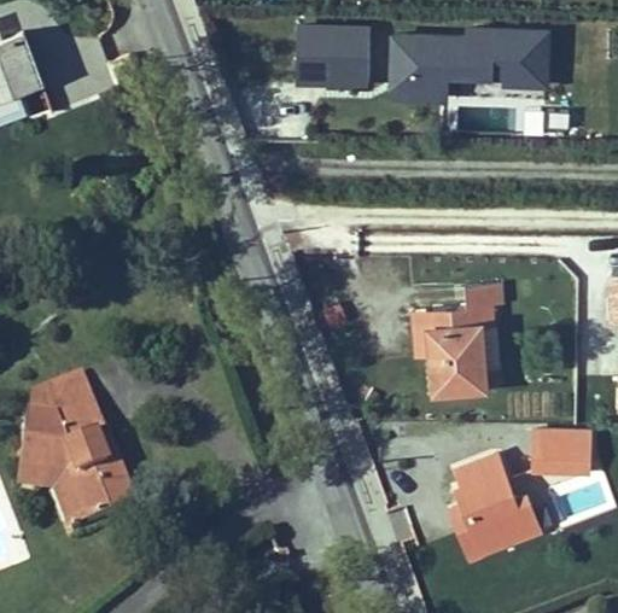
[(368,88),(372,25),(297,22),(295,85),(368,88)]
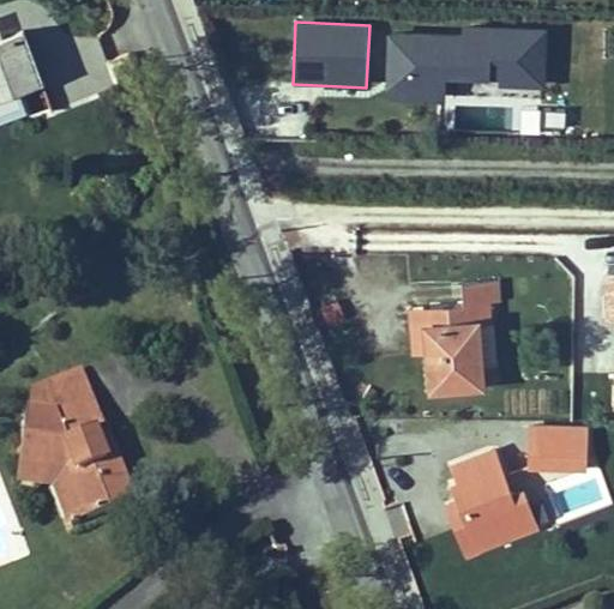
[(546,88),(549,32),(389,25),(385,98),(446,101),(447,83),(546,88)]
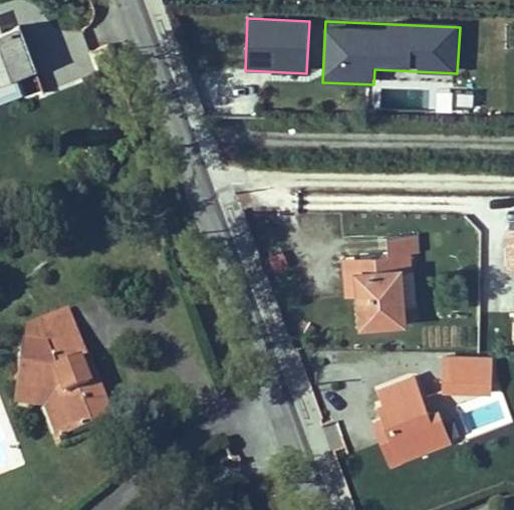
[(0,83),(35,71),(20,29),(0,36),(0,83)]
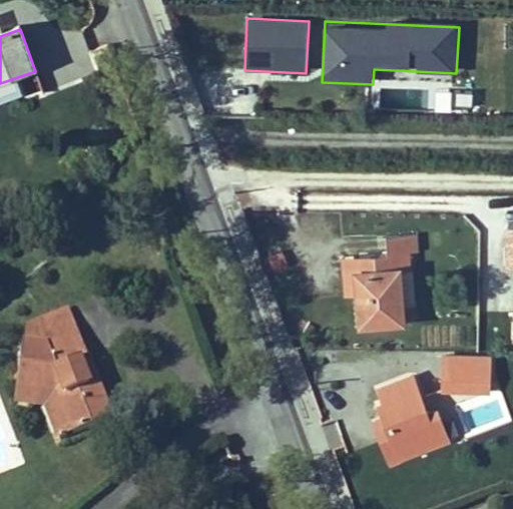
[(454,108),(471,110),(473,94),(456,92),(454,108)]
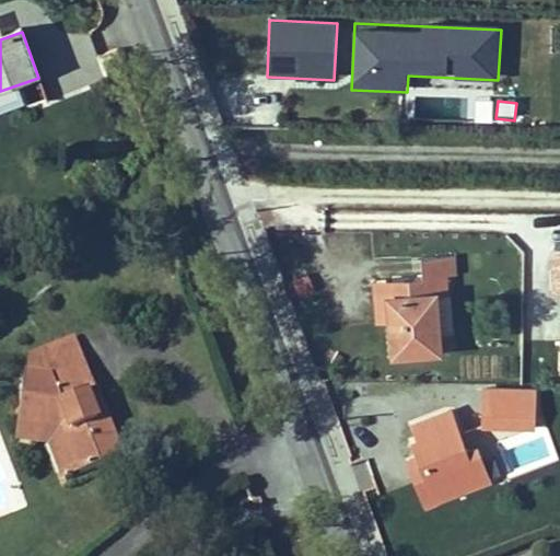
[(477,103),(478,124),(493,123),(492,102),(477,103)]
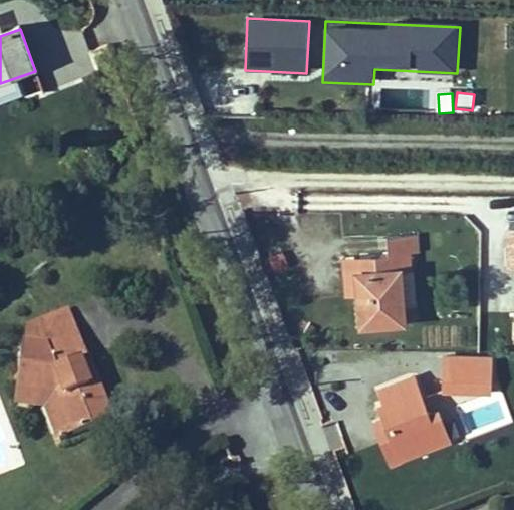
[(513,222),(506,223),(505,264),(513,264),(513,222)]
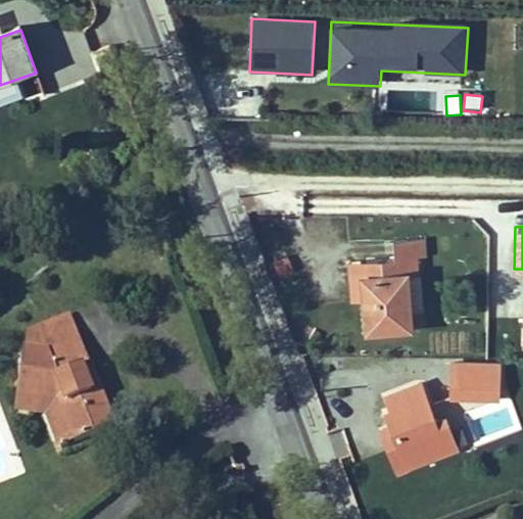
[(402,278),(409,278),(413,330),(422,329),(416,260),(401,261),(402,278)]
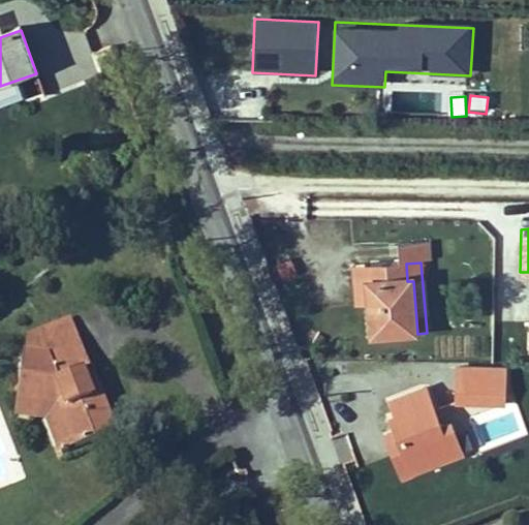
[(413,281),(407,281),(406,264),(371,267),(373,283),(370,284),(374,337),(417,334),(413,281)]
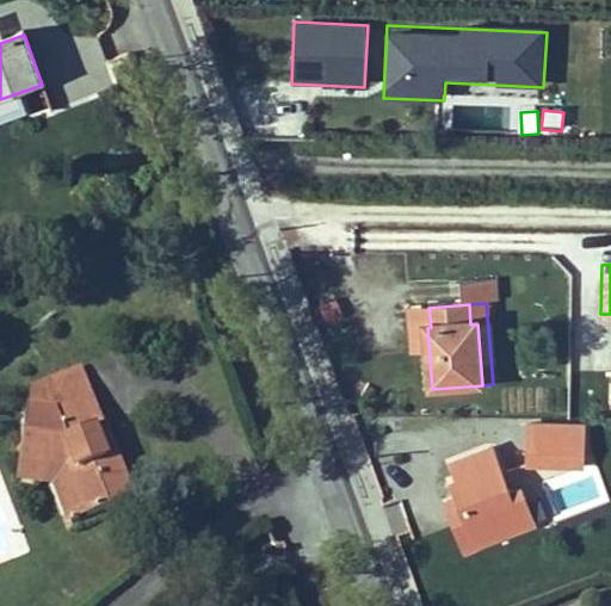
[(429,308),(407,310),(415,390),(432,389),(427,328),(431,327),(429,308)]
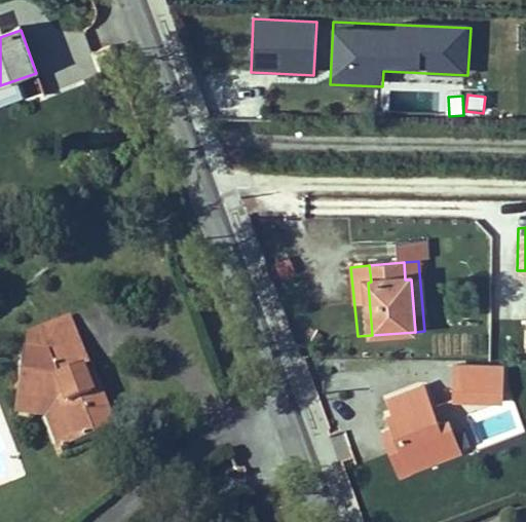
[(25,356),(19,400),(51,405),(66,400),(69,410),(63,412),(75,449),(115,434),(99,392),(91,395),(83,375),(91,372),(82,346),(50,359),(25,356)]
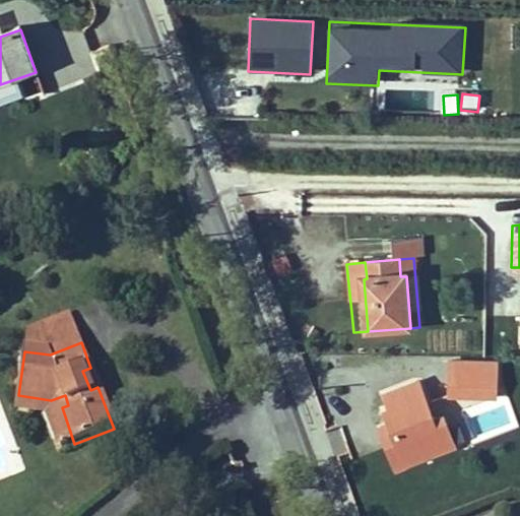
[(491,380),(491,365),(464,364),(464,378),(452,386),(452,400),(497,401),(497,380),(491,380)]
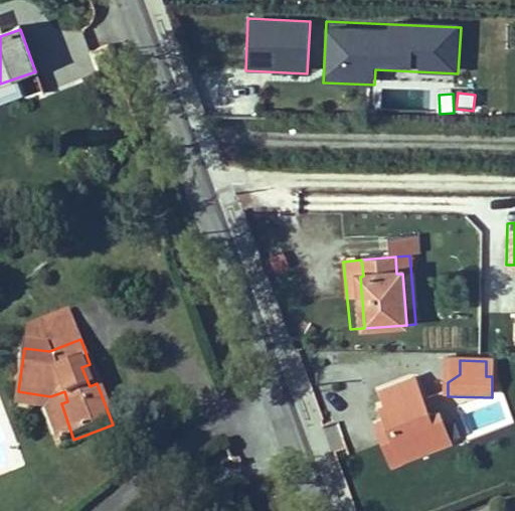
[(81,367),(90,386),(97,383),(90,364),(81,367)]
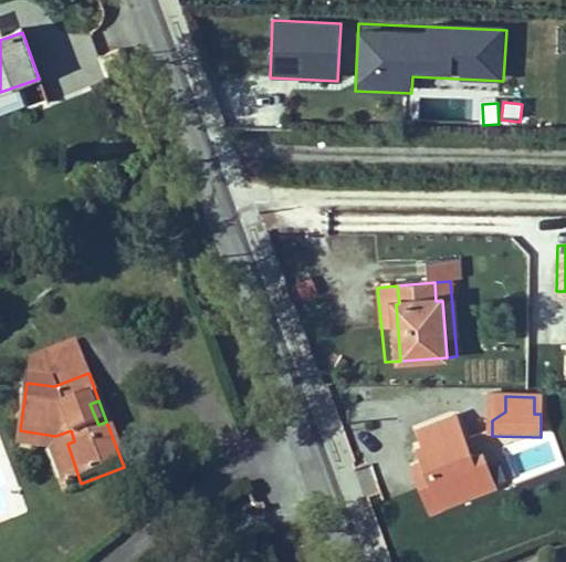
[(426,466),(409,472),(426,517),(495,490),(480,448),(470,453),(458,419),(421,432),(429,455),(422,458),(426,466)]
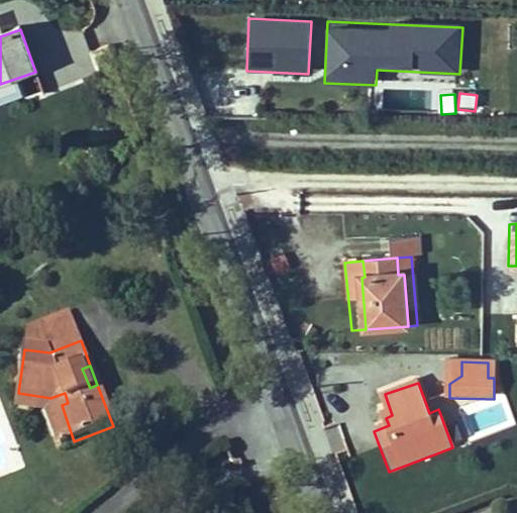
[(61,446),(74,441),(62,405),(68,403),(65,393),(50,398),(18,393),(16,408),(47,412),(61,446)]
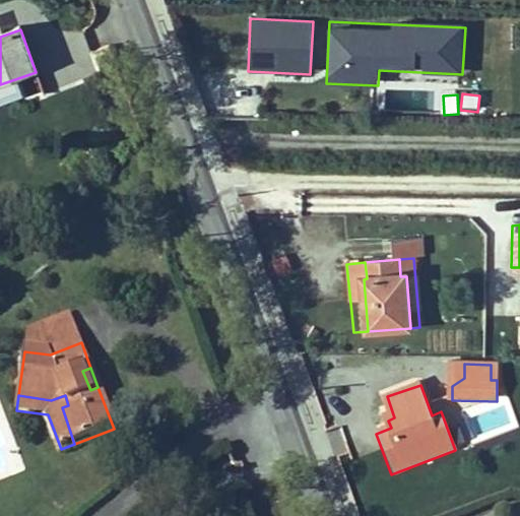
[(0,426),(0,471),(13,466),(6,448),(15,445),(9,431),(2,431),(0,426)]
